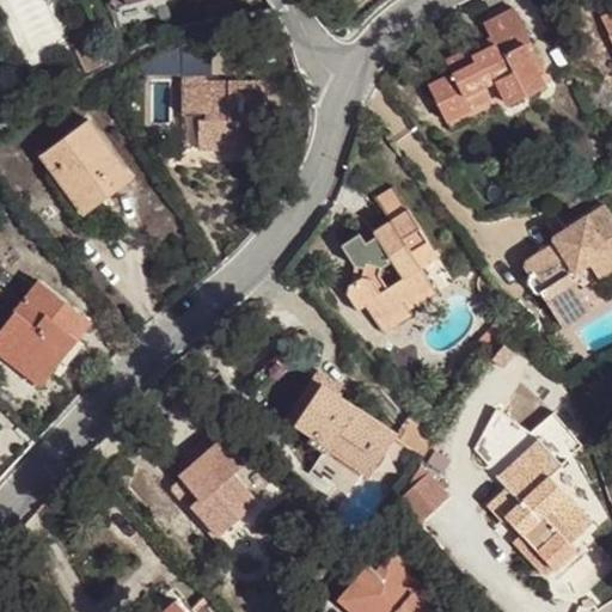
[(452,72),(428,84),(446,120),(471,106),(466,95),(496,80),(502,91),(508,103),(545,84),(536,65),(525,43),(530,40),(513,6),(483,22),(490,36),(494,43),(473,54),(470,47),(445,59),(452,72)]
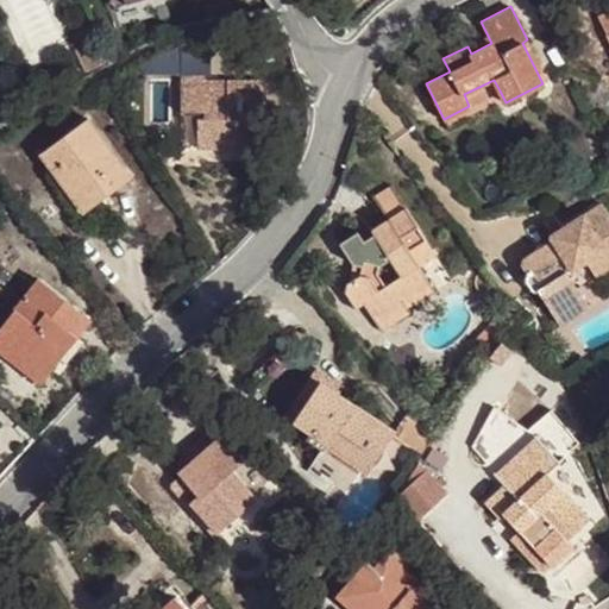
[(608,10),(597,16),(607,35),(608,32),(608,10)]
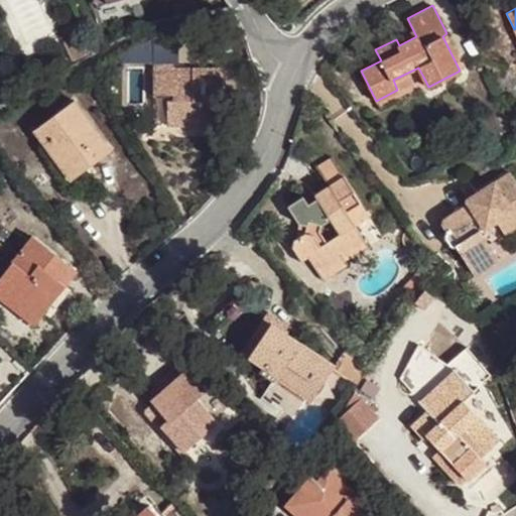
[(396,39),(399,45),(416,36),(413,30),(396,39)]
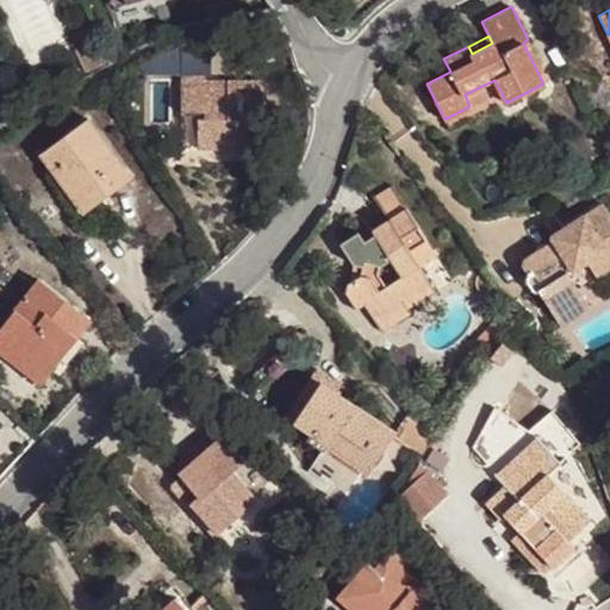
[(528,39),(523,43),(534,64),(539,62),(528,39)]
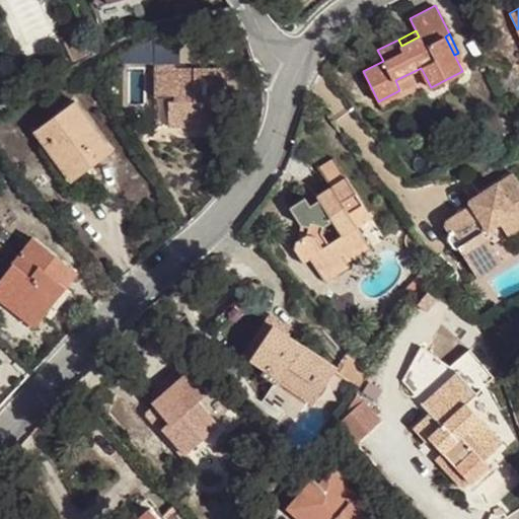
[(156,95),(173,95),(173,100),(168,100),(168,126),(202,126),(202,122),(229,121),(229,100),(222,100),(222,91),(222,69),(176,70),(176,64),(155,64),(156,95)]
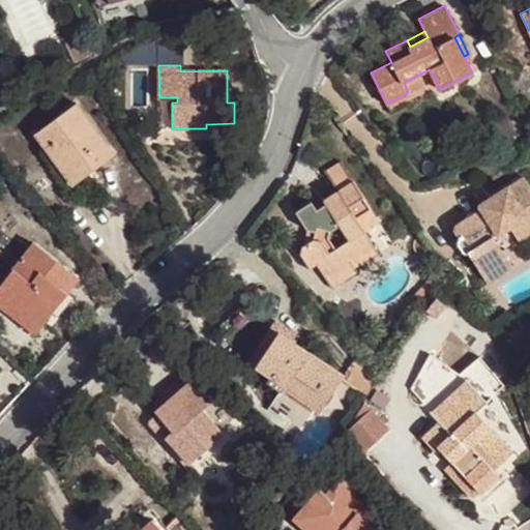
[(404,82),(408,92),(435,79),(430,69),(404,82)]
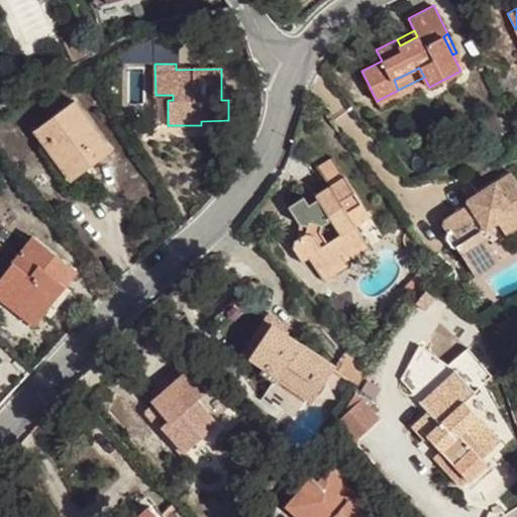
[(79,175),(111,148),(74,100),(34,132),(55,158),(62,152),(79,175)]
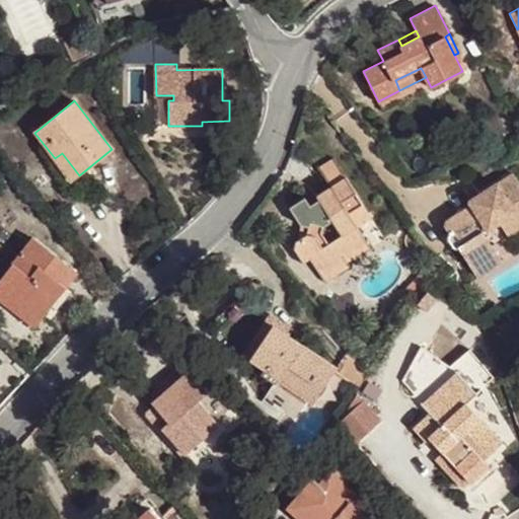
[(229,129),(229,121),(202,122),(202,126),(202,130),(229,129)]
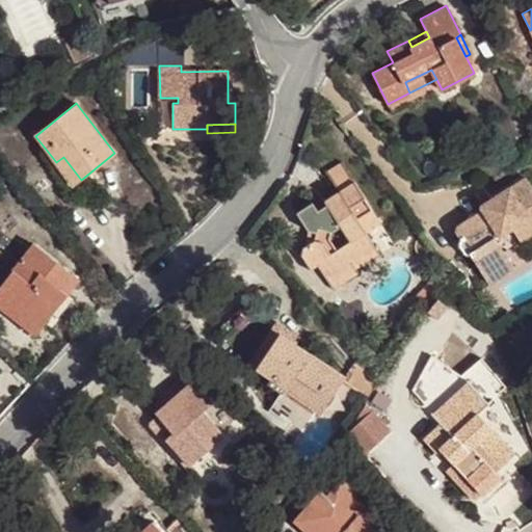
[(81,180),(63,157),(56,162),(74,185),(81,180)]
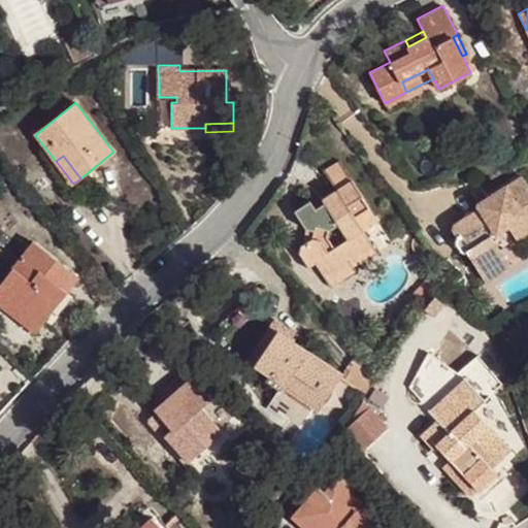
[(337,189),(352,179),(339,160),(325,168),(337,189)]
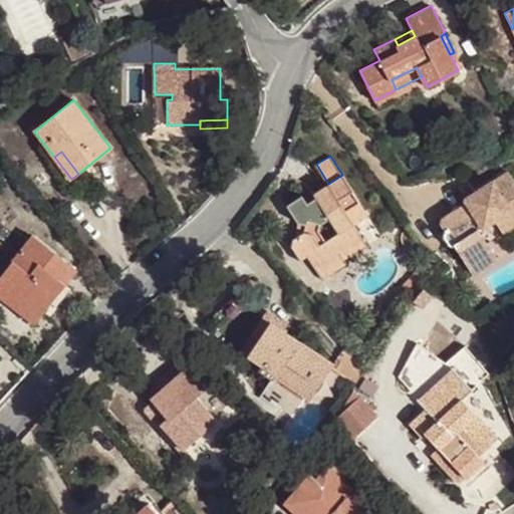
[(466,204),(439,222),(446,232),(445,235),(445,237),(449,244),(452,245),(455,245),(471,271),(494,256),(486,243),(513,224),(513,181),(508,172),(474,194),(482,207),(472,213),(466,204)]
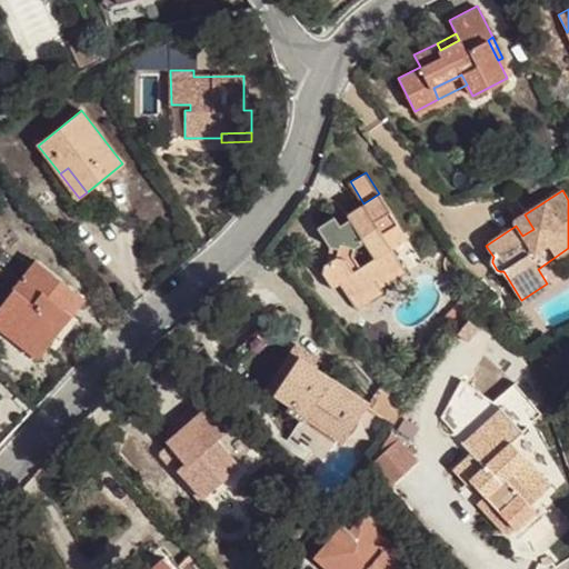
[(337,258),(326,265),(322,273),(332,288),(340,285),(352,303),(379,287),(376,280),(401,263),(391,247),(375,221),(391,211),(379,193),(363,203),(347,213),(349,219),(339,225),(333,216),(317,227),(330,247),(338,248),(337,258)]
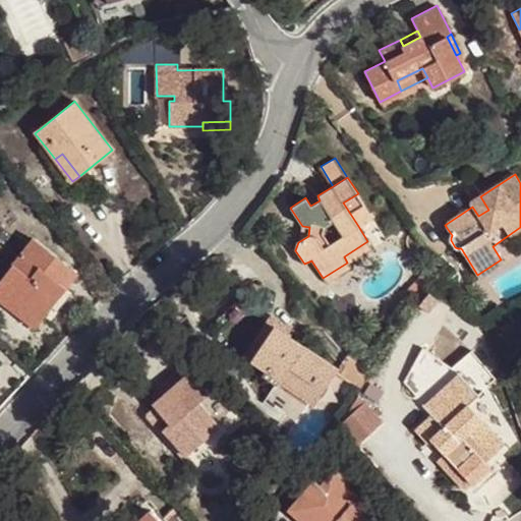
[(343,203),(358,226),(373,217),(358,193),(343,203)]
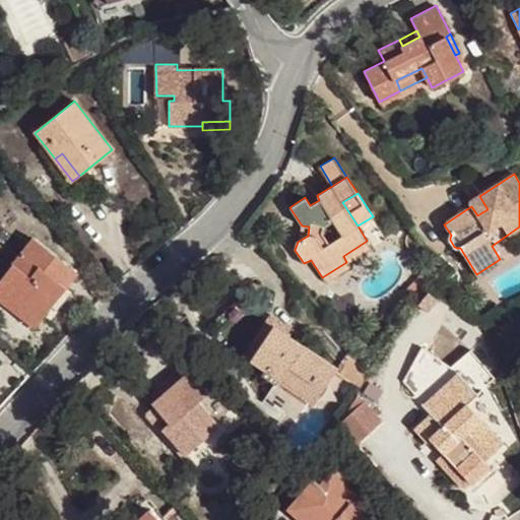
[(471,206),(477,215),(488,209),(479,196),(469,203),(471,206)]
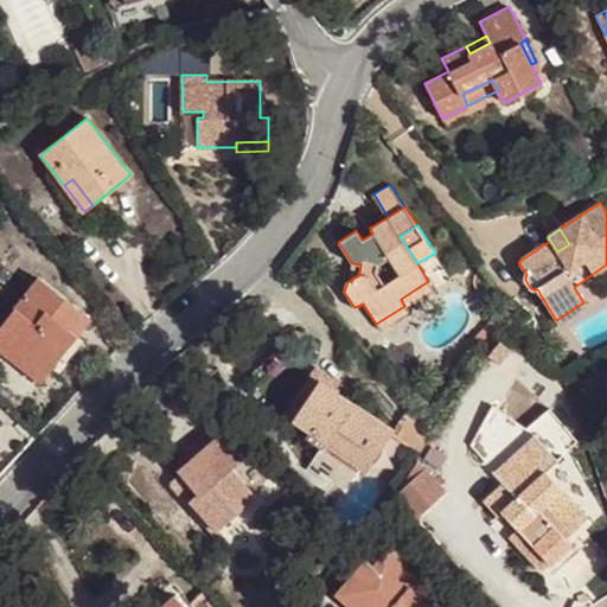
[(434,283),(451,274),(440,254),(423,264),(434,283)]
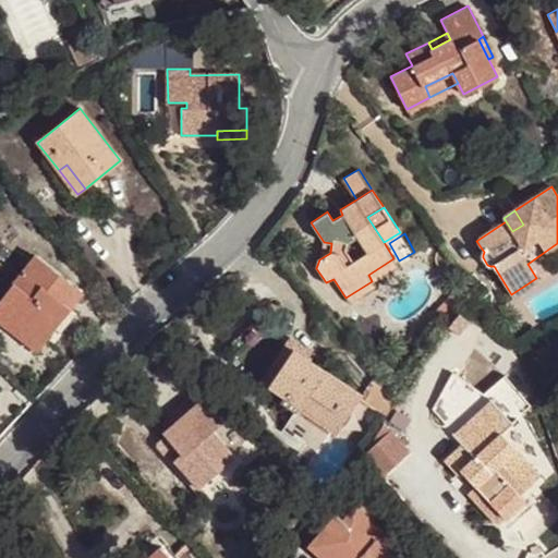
[(330,253),(331,243),(324,242),(319,259),(330,253)]
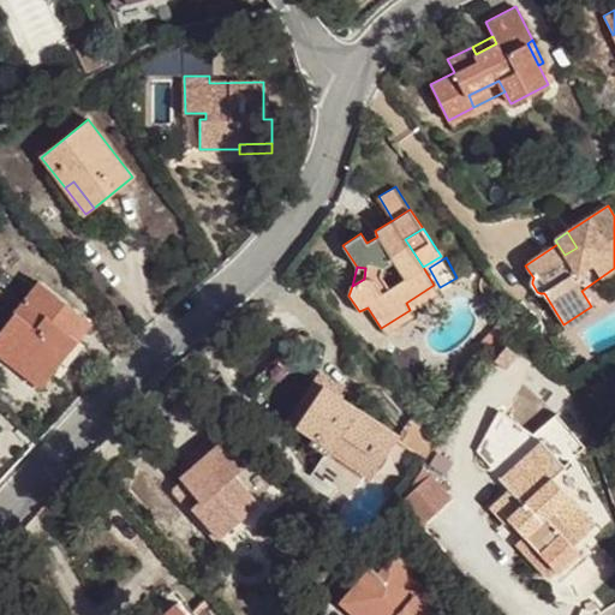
[(0,332),(0,335),(18,350),(16,353),(49,380),(90,326),(37,285),(0,332)]
